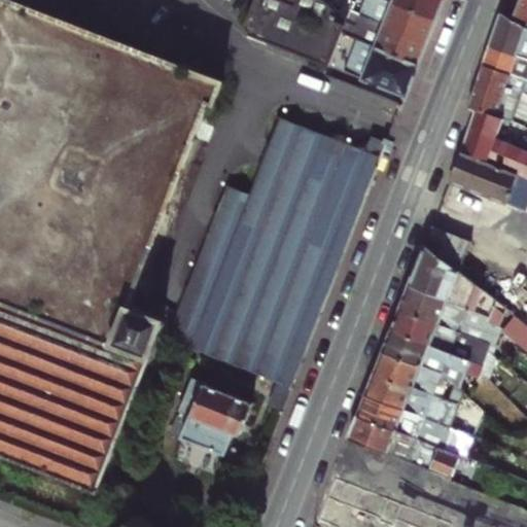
[(347,18),(325,0),(256,0),(246,27),(250,36),(328,67),(341,34),(347,18)]
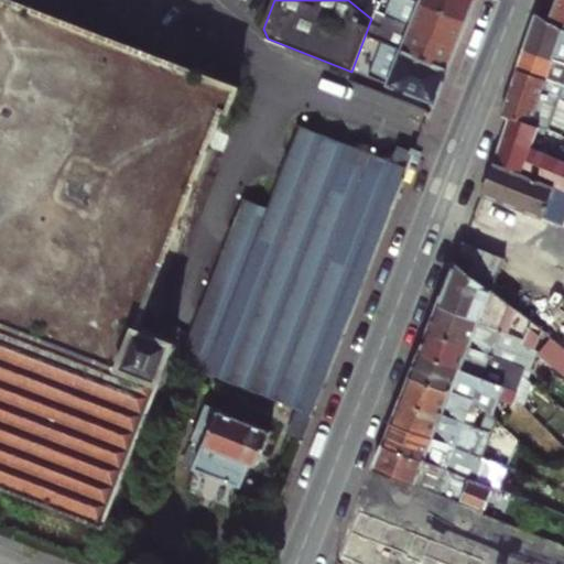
[(466,22),(409,0),(390,0),(384,17),(457,45),(466,22)]
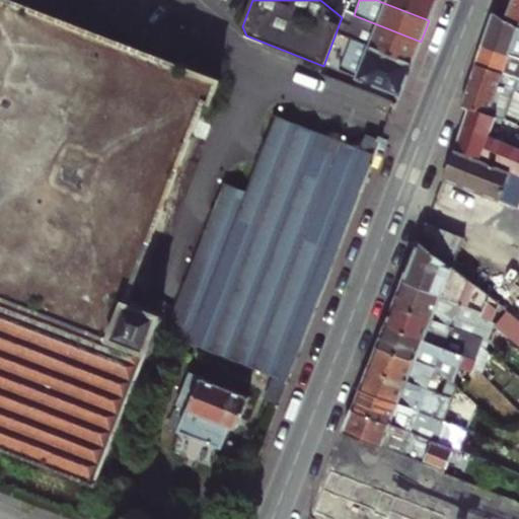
[(376,0),(429,20),(437,0),(376,0)]
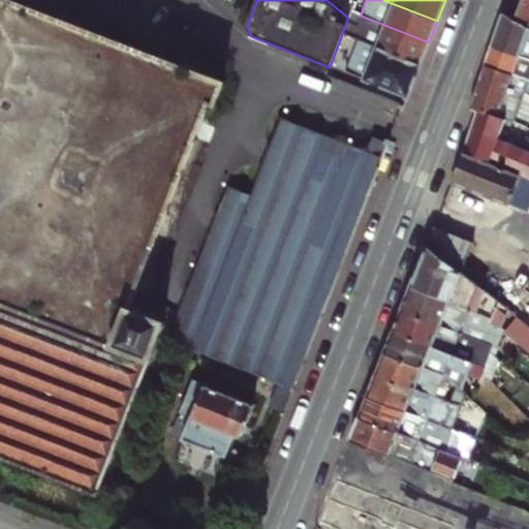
[(528,0),(522,0),(516,19),(528,24),(528,0)]
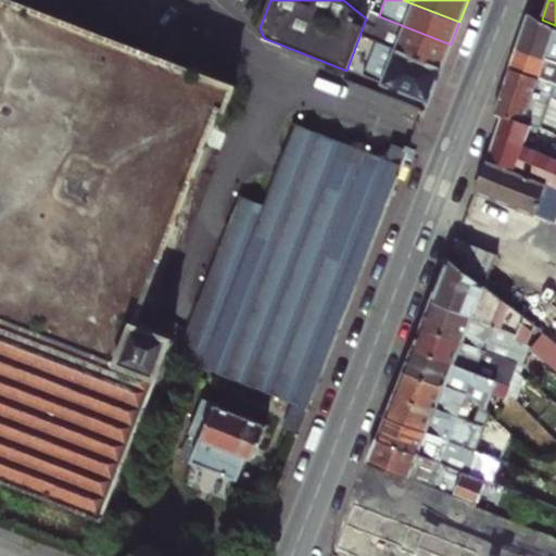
[(0,490),(95,528),(166,343),(128,328),(222,87),(0,1),(0,490)]
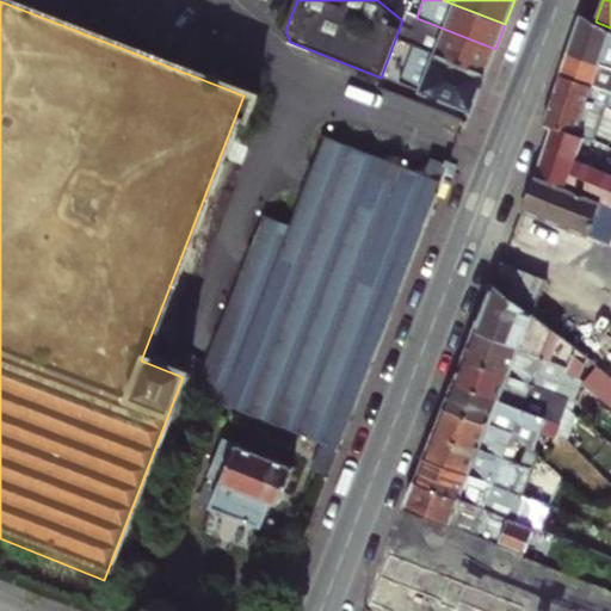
[(418,48),(486,75),(495,49),(417,18),(406,13),(402,20),(395,39),(418,48)]
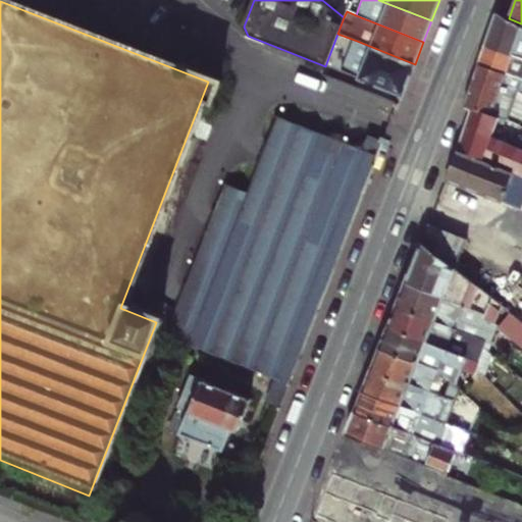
[(521,31),(494,13),(484,44),(521,60),(521,31)]
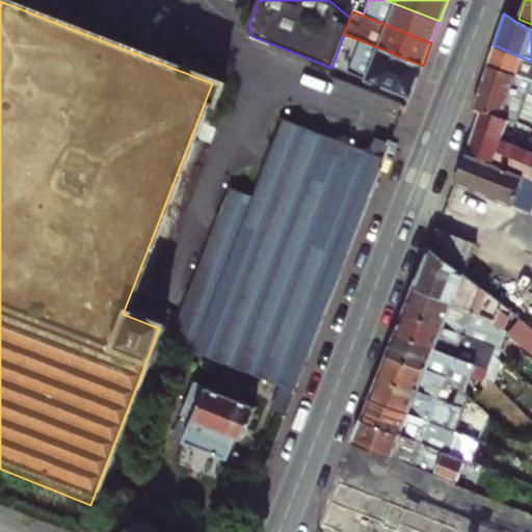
[(531,24),(519,19),(504,14),(531,31),(531,24)]
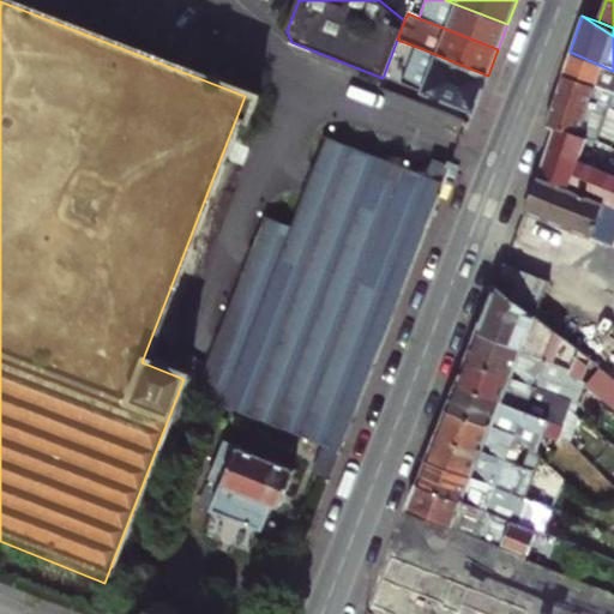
[(488,76),(420,48),(404,85),(474,113),(488,76)]
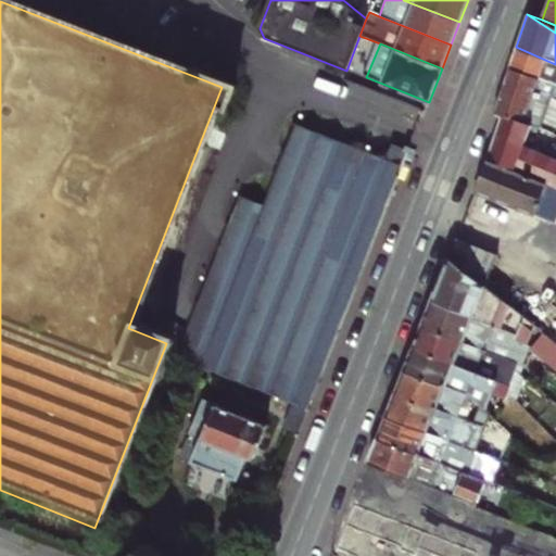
[(555,64),(516,47),(508,70),(538,80),(554,86),(555,87),(555,64)]
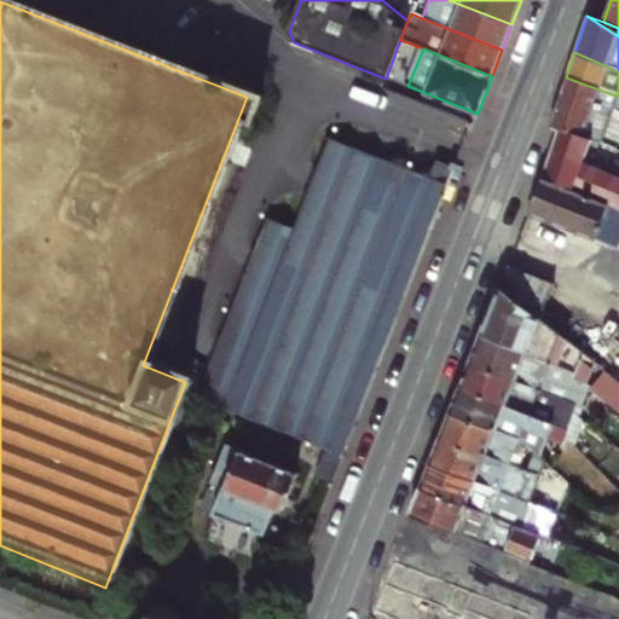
[(582,139),(599,90),(566,77),(548,128),(559,132),(582,139)]
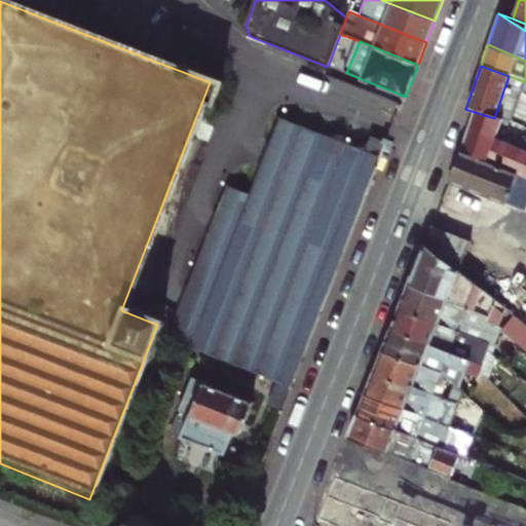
[(461,152),(525,176),(525,151),(496,142),(503,121),(494,118),(475,112),(461,152)]
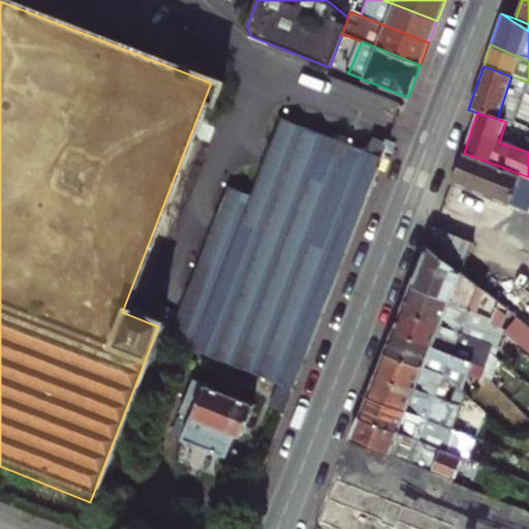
[(290,117),(280,141),(358,170),(367,148),(290,117)]
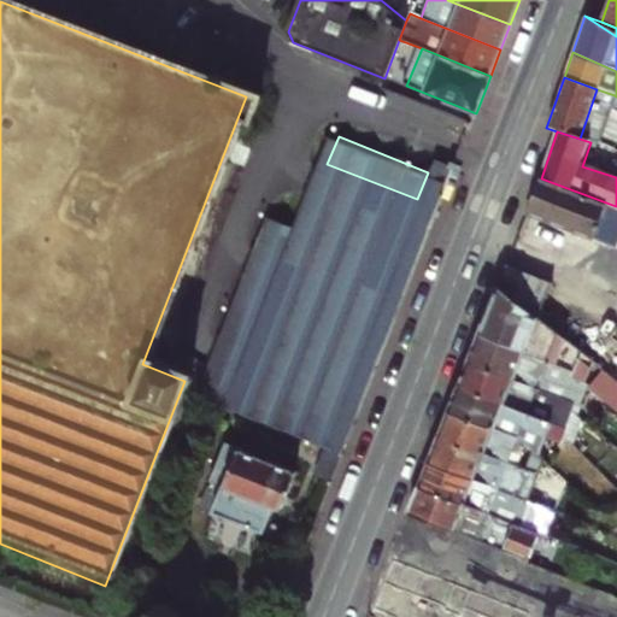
[(353,428),(450,181),(428,172),(417,199),(327,164),(313,198),(264,180),(197,353),(227,366),(212,406),(291,436),(303,409),(353,428)]
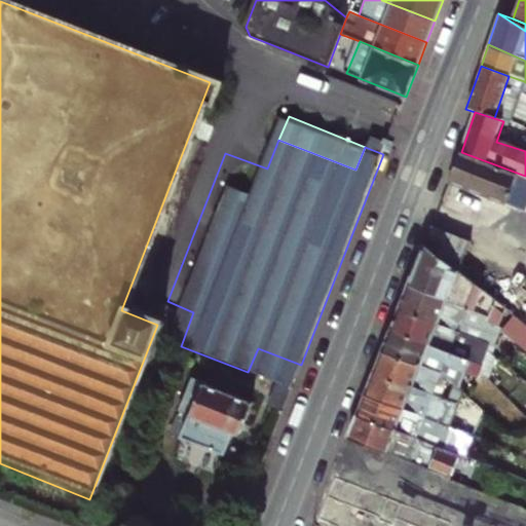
[(518,207),(505,232),(525,242),(525,176),(461,152),(449,183),(504,203),(505,202),(518,207)]
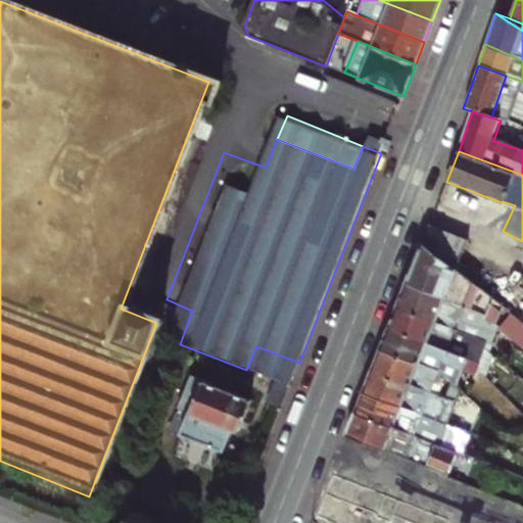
[(468,240),(430,226),(423,243),(476,284),(482,277),(461,260),(468,240)]
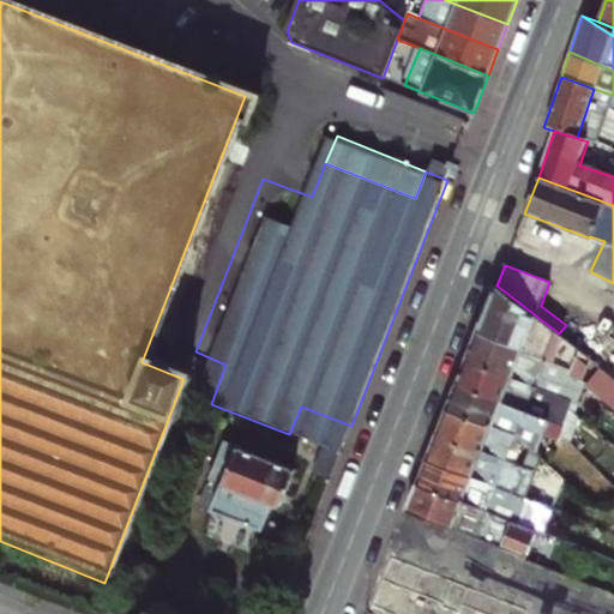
[(497,286),(479,332),(570,368),(575,357),(578,348),(559,333),(497,286)]
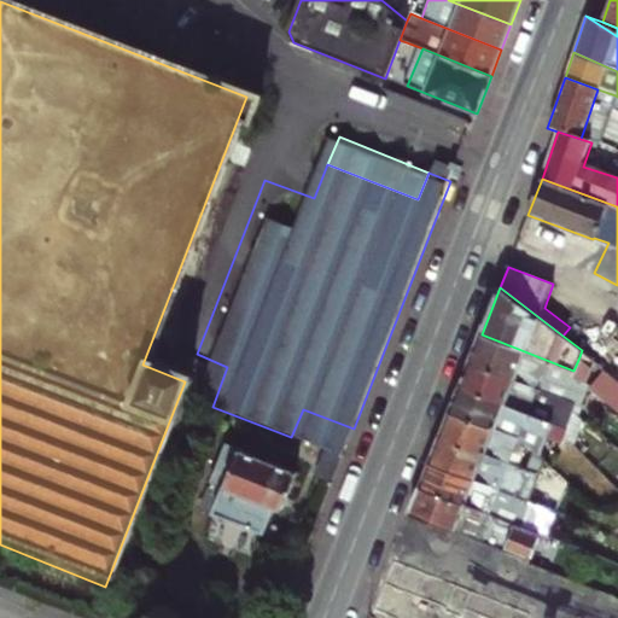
[(573,371),(482,334),(471,362),(538,389),(541,383),(565,392),(571,378),(573,371)]
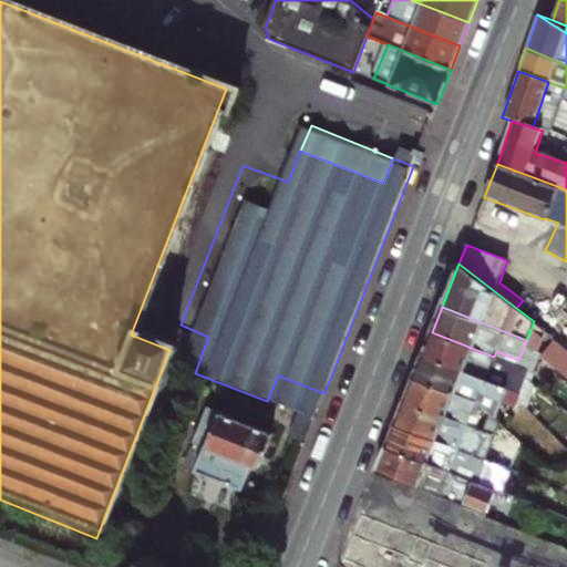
[(494,357),(432,332),(423,354),(485,379),(491,367),(525,380),(526,378),(529,370),(494,357)]
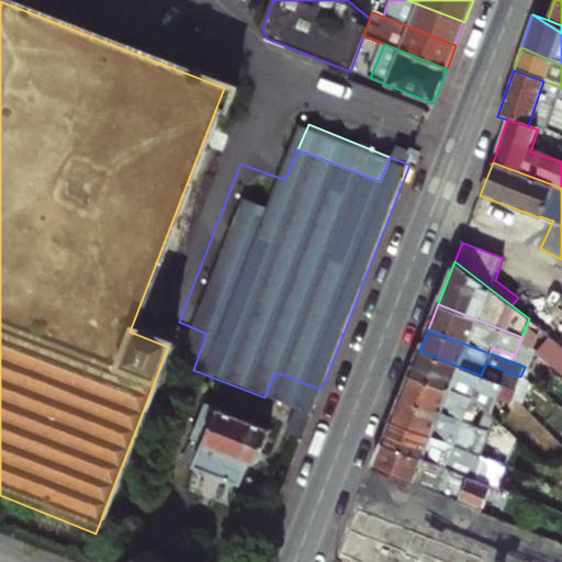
[(540,351),(561,364),(561,341),(550,335),(540,351)]
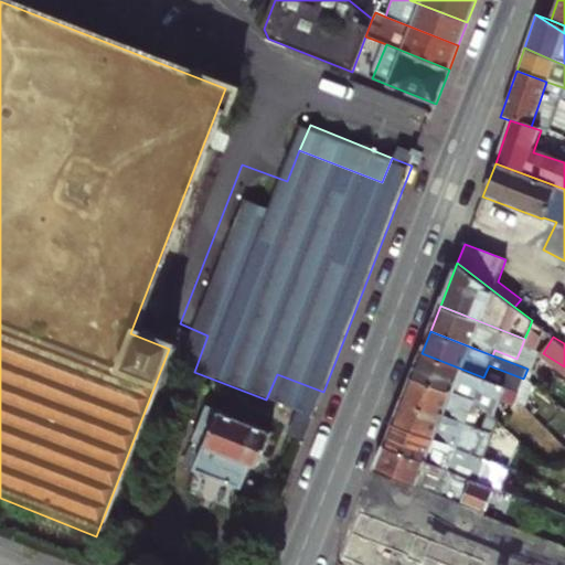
[(510,387),(483,377),(422,353),(413,376),(473,401),(478,390),(513,403),(515,398),(515,397),(507,394),(510,387)]
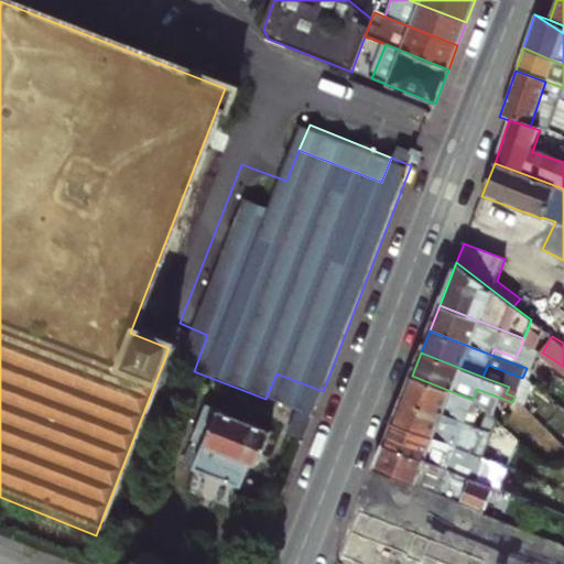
[(483,377),(509,387),(517,390),(522,378),(488,365),(483,377)]
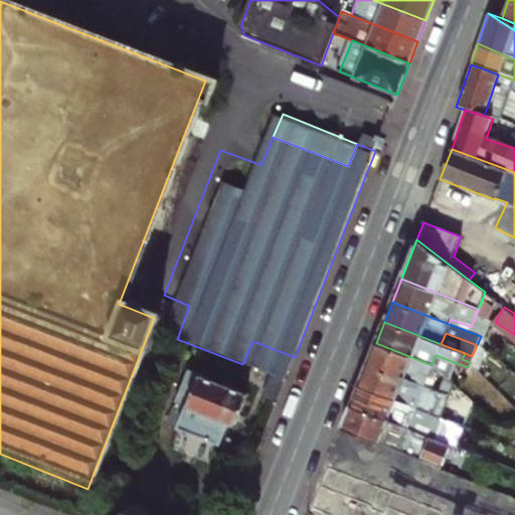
[(252,341),(242,364),(273,376),(286,381),(295,357),(252,341)]
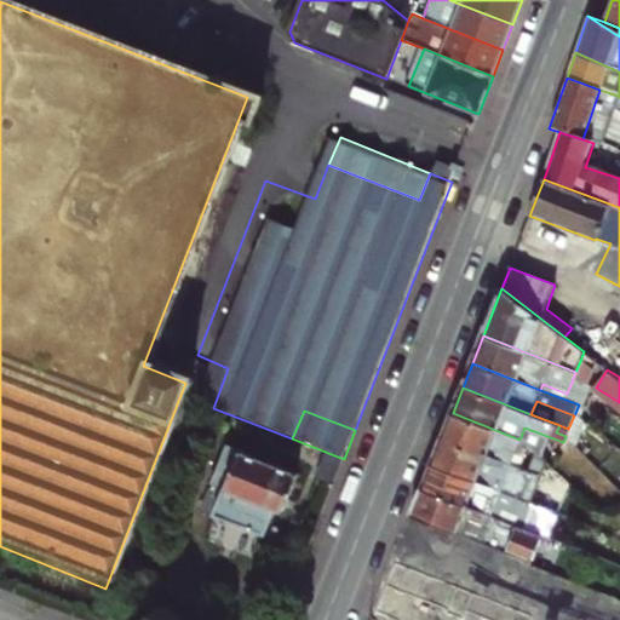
[(517,445),(520,440),(453,413),(442,438),(517,468),(524,451),(517,445)]
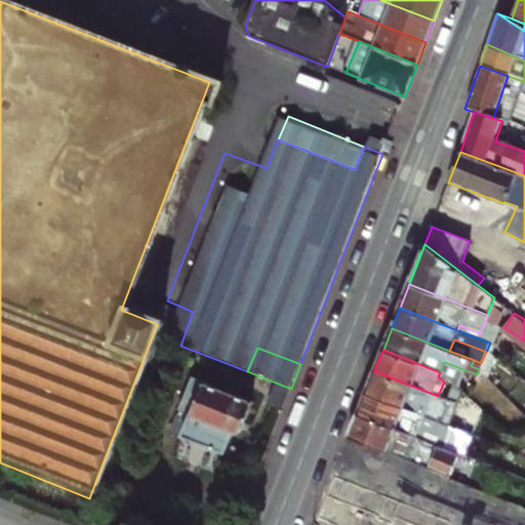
[(367,392),(423,414),(427,406),(451,416),(453,410),(446,408),(449,400),(448,400),(438,396),(374,371),(367,392)]
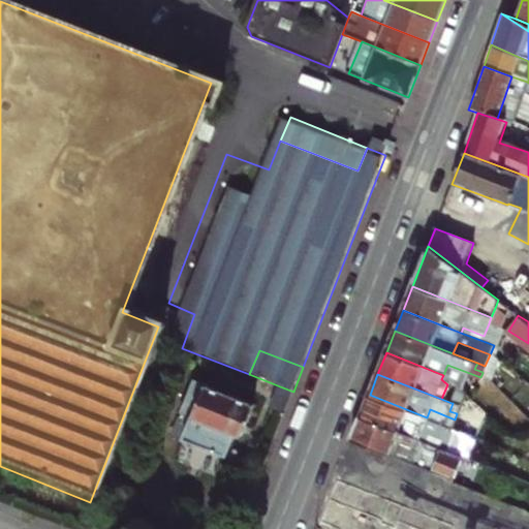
[(193,418),(183,444),(227,461),(237,436),(242,438),(255,405),(194,381),(181,414),(193,418)]
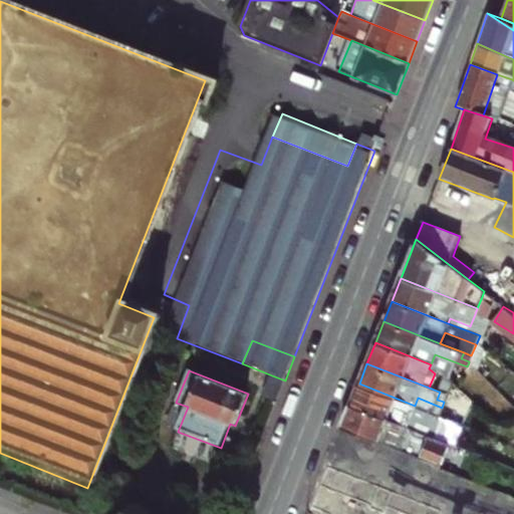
[(433,413),(415,406),(359,383),(350,406),(407,428),(424,435),(433,413)]
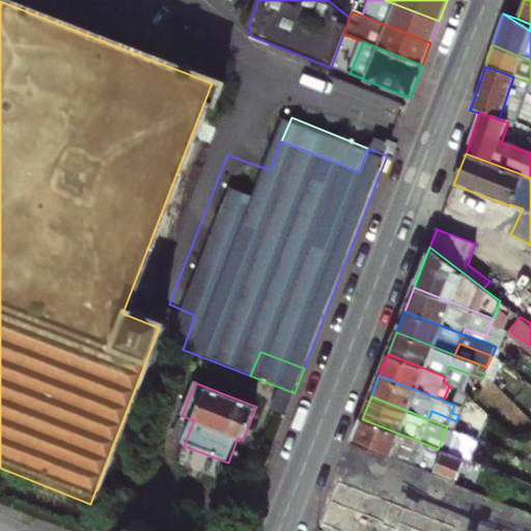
[(462,408),(454,404),(451,413),(458,415),(462,408)]
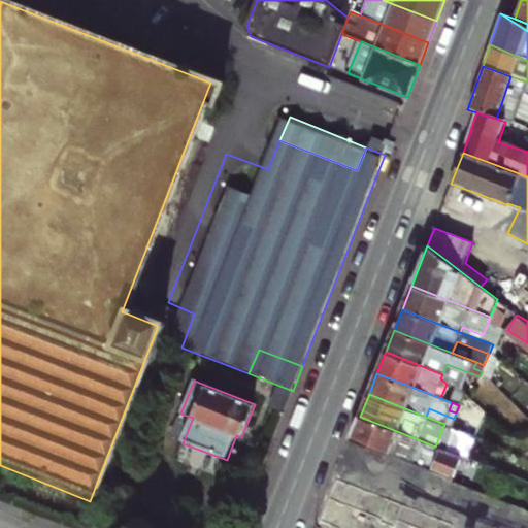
[(351,440),(408,462),(418,439),(360,417),(351,440)]
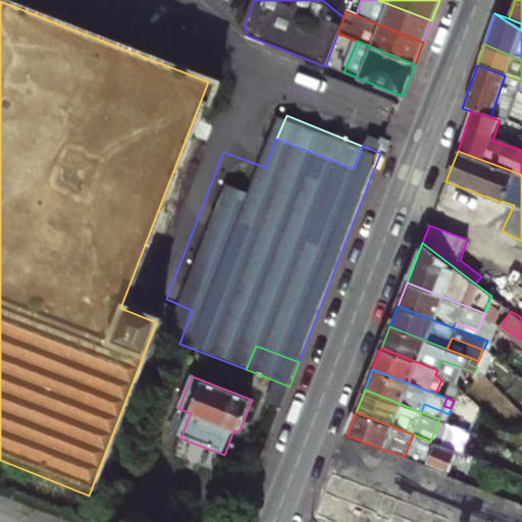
[(434,442),(425,465),(448,474),(457,452),(434,442)]
